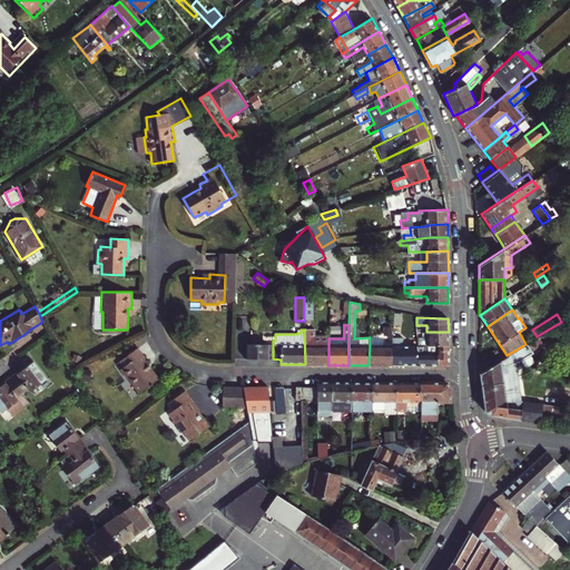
[(305,364),(328,365),(328,338),(314,338),(314,331),(304,331),(305,364)]
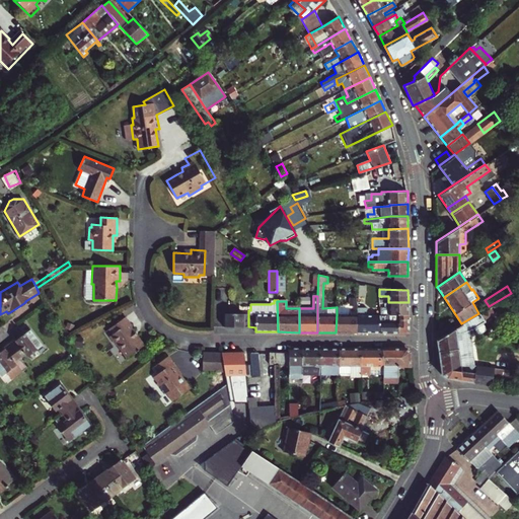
[(409,302),(388,302),(383,302),(383,308),(379,308),(380,315),(389,315),(409,314),(409,302)]
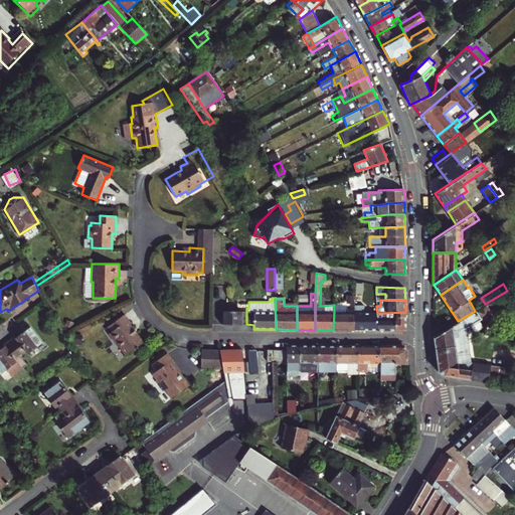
[(378,330),(377,313),(364,313),(364,306),(355,306),(354,312),(355,330),(378,330)]
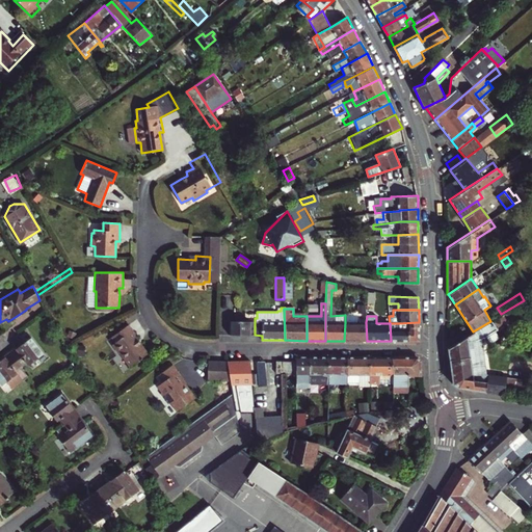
[(230,335),(255,335),(255,318),(244,318),(243,321),(230,321),(230,335)]
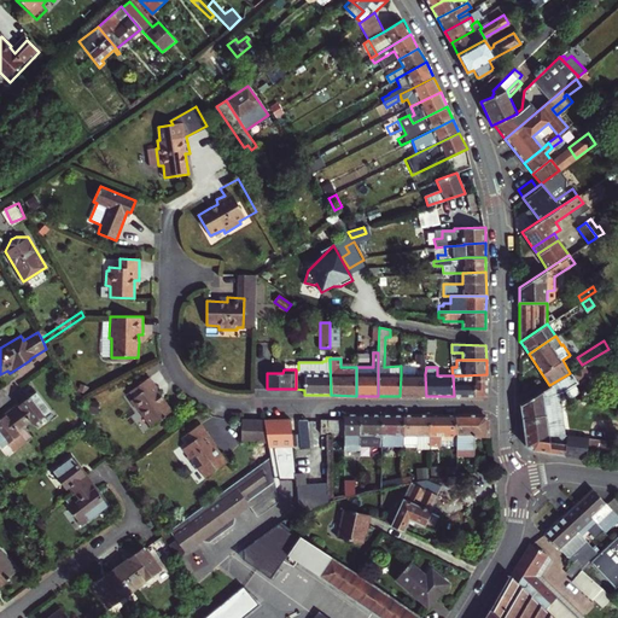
[(549,385),(519,404),(525,445),(532,450),(586,458),(588,438),(564,435),(559,392),(561,391),(577,382),(571,372),(570,373),(549,385)]
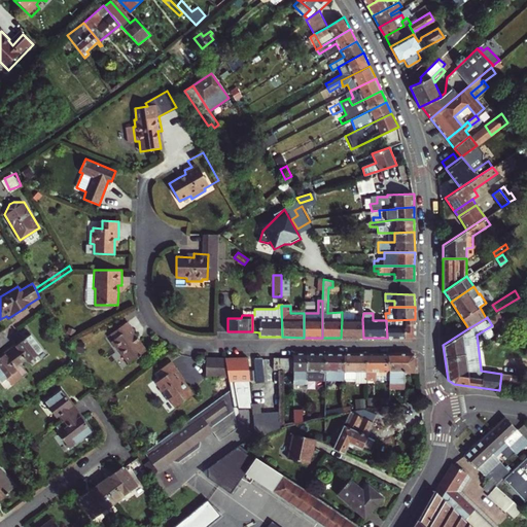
[(362,319),(342,319),(341,338),(363,338),(362,319)]
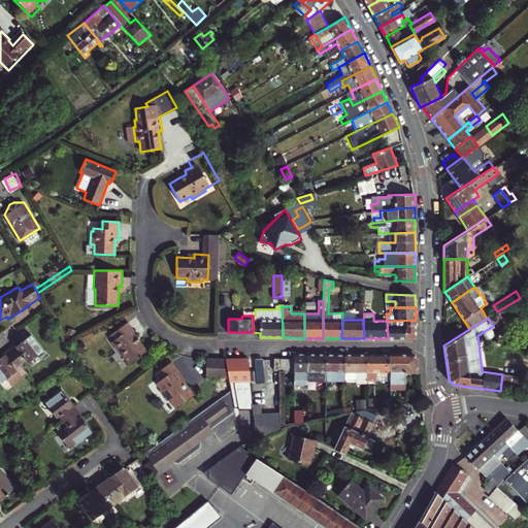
[(405,338),(417,338),(416,320),(396,321),(396,327),(405,327),(405,338)]
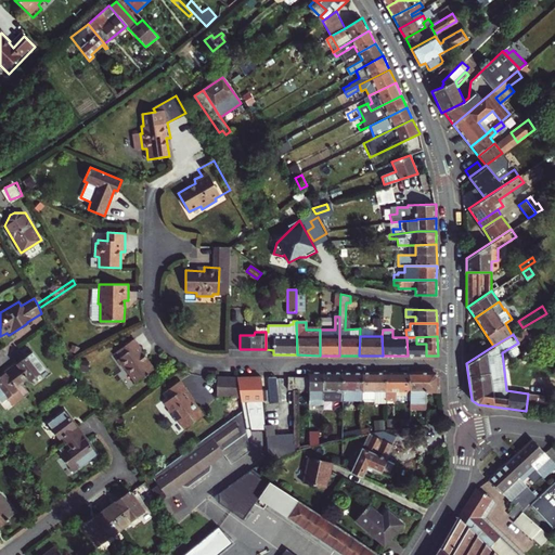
[(416,337),(407,337),(408,356),(426,356),(426,344),(416,344),(416,337)]
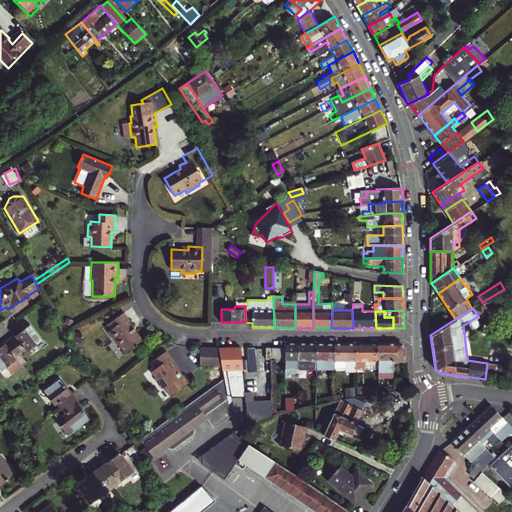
[(124,313),(109,323),(113,329),(108,332),(115,341),(116,340),(125,353),(142,341),(131,325),(132,324),(124,313)]
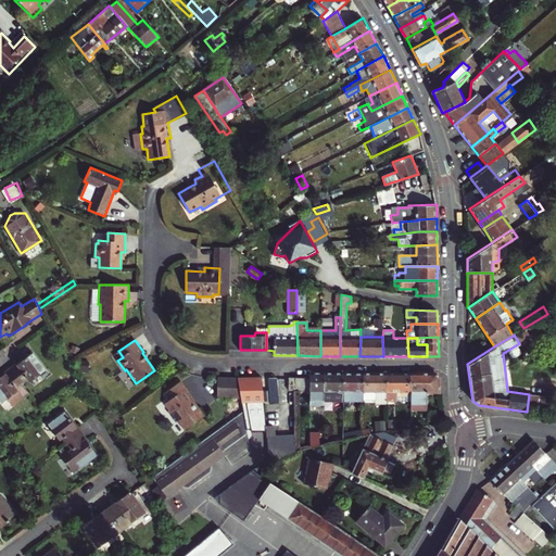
[(32,353),(11,369),(22,382),(27,379),(29,381),(45,370),(32,353)]
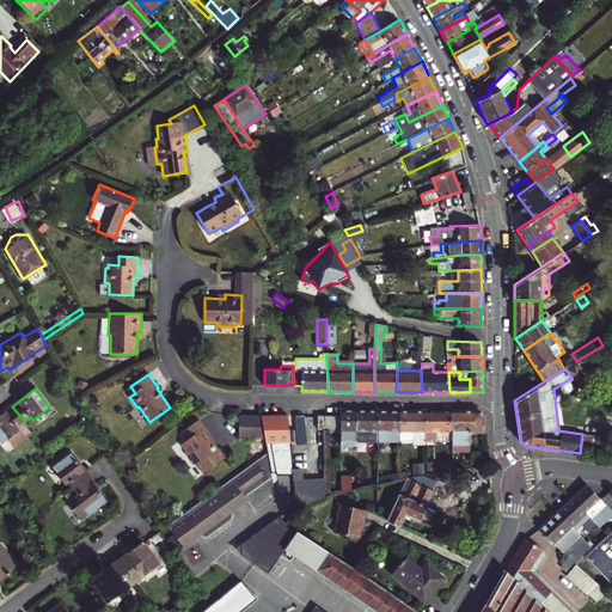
[(14,445),(32,433),(24,421),(12,407),(0,415),(0,439),(2,444),(10,438),(14,445)]
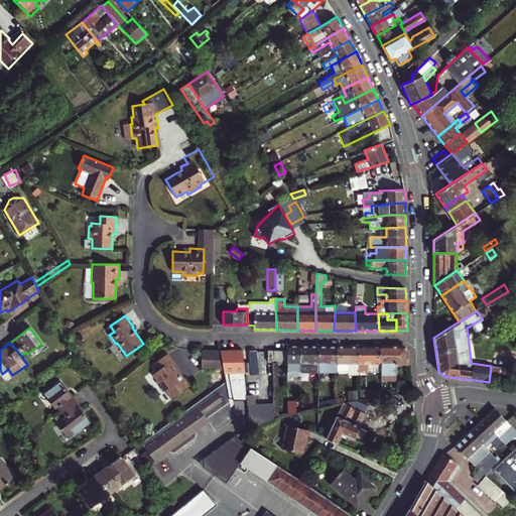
[(318,346),(287,346),(287,351),(287,363),(287,376),(300,376),(300,372),(307,372),(318,372),(318,368),(318,346)]
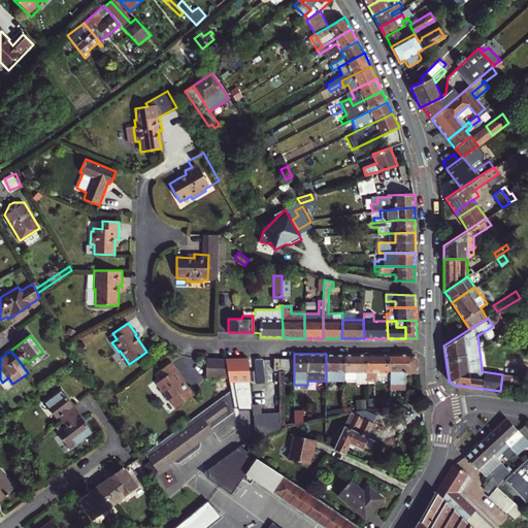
[(326,354),(326,376),(343,376),(343,372),(344,354),(326,354)]
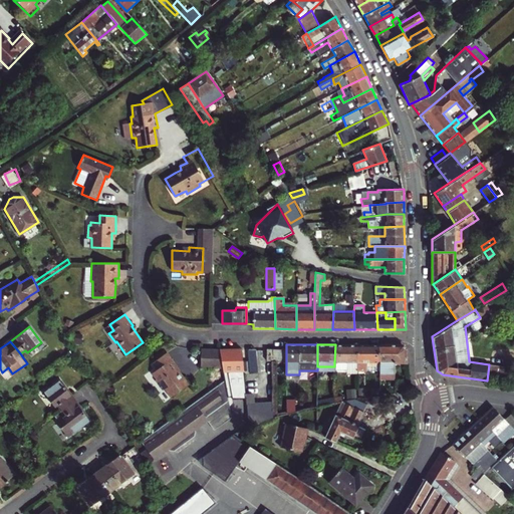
[(347,362),(356,362),(357,344),(335,344),(334,362),(347,362)]
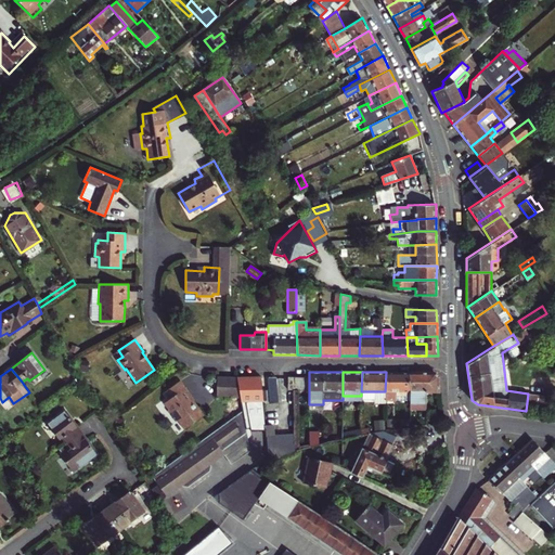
[(386,372),(385,391),(386,400),(396,401),(396,391),(410,391),(410,372),(386,372)]
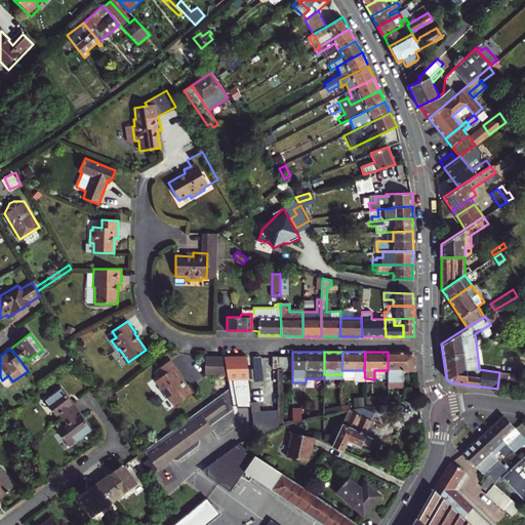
[(388,352),(388,370),(388,387),(402,387),(402,370),(415,370),(415,356),(411,352),(388,352)]
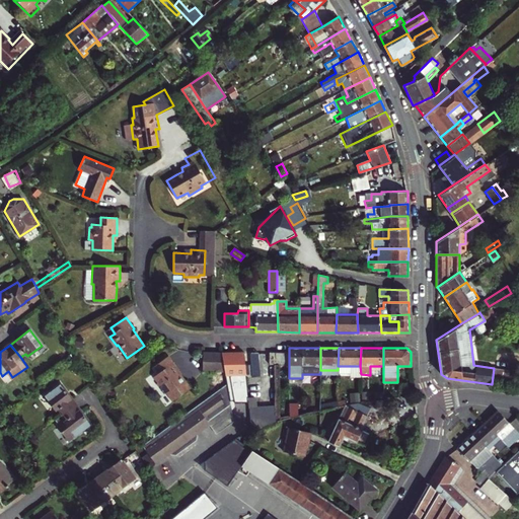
[(225,371),(221,353),(203,352),(203,371),(225,371)]
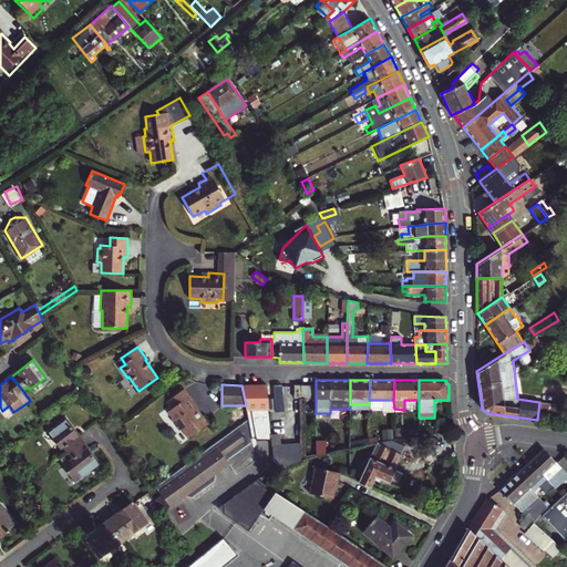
[(246,405),(248,416),(269,414),(266,384),(241,385),(246,405)]
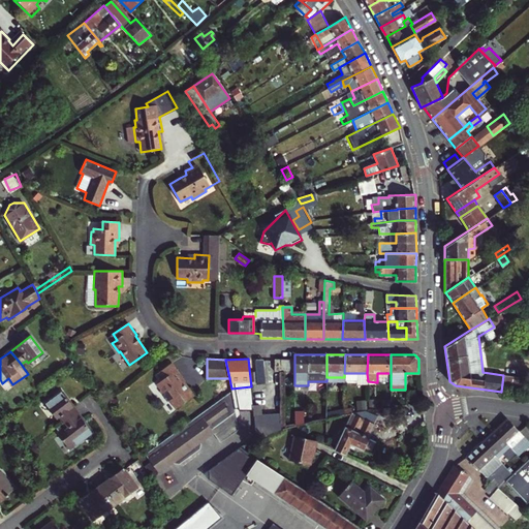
[(262,359),(248,359),(251,386),(265,384),(262,359)]
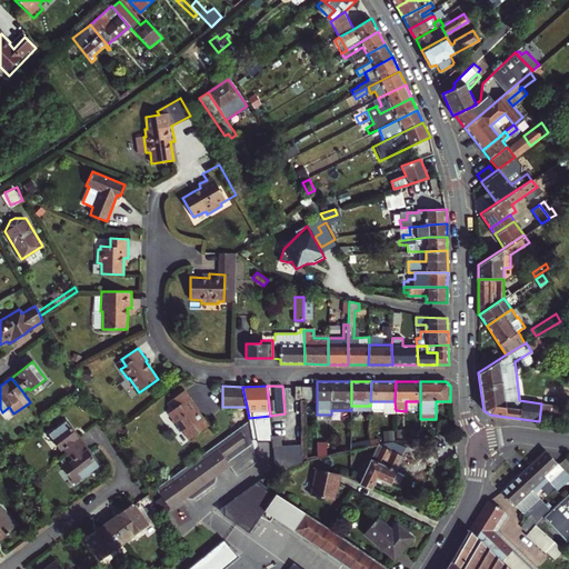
[(302,399),(302,401),(317,400),(317,387),(302,387),(302,399)]
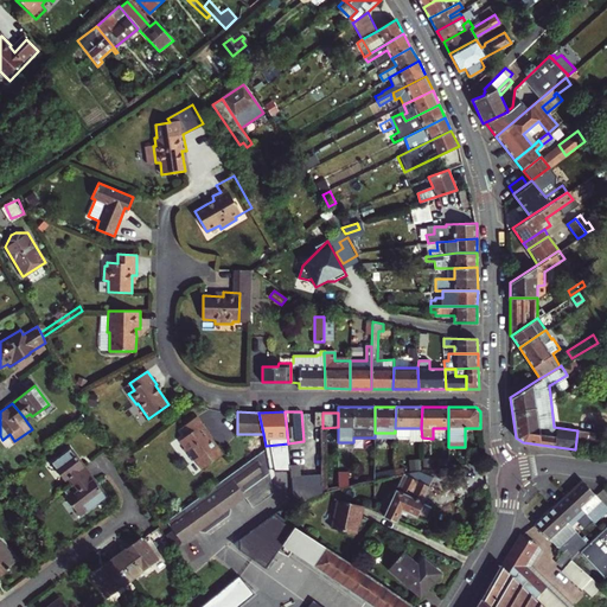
[(197,416),(180,428),(185,436),(179,441),(185,448),(183,449),(191,461),(195,459),(202,470),(222,455),(210,439),(212,438),(197,416)]
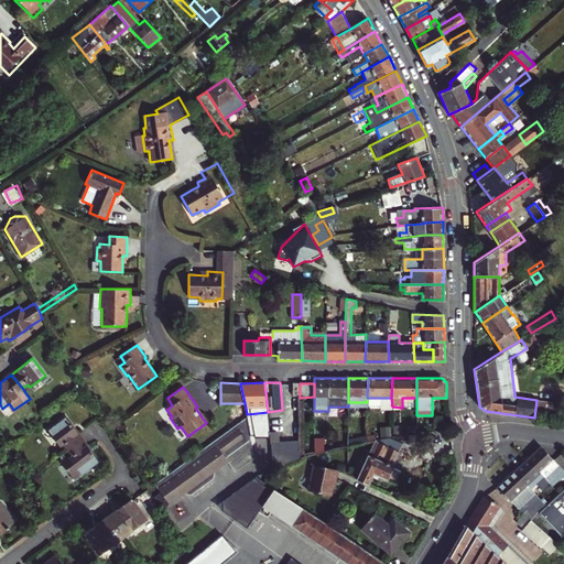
[(247,415),(154,484),(169,503),(184,494),(191,495),(214,477),(214,470),(219,467),(221,459),(251,438),(247,415)]
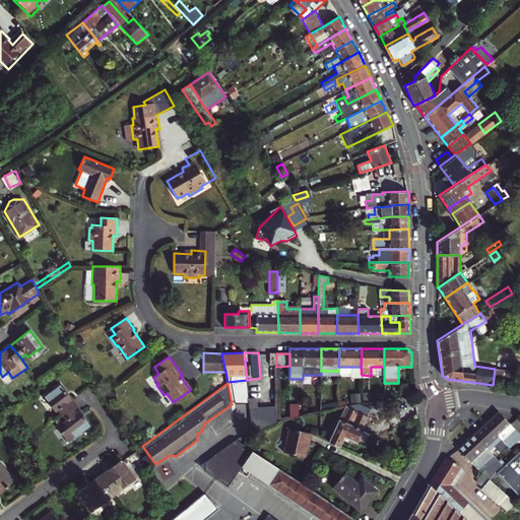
[(65,403),(71,399),(60,385),(45,397),(55,411),(59,409),(62,414),(70,408),(65,403)]
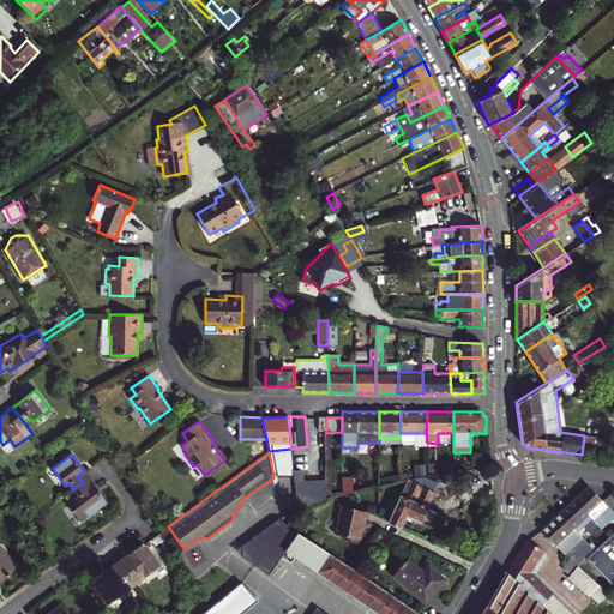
[(428,507),(446,470),(426,475),(409,479),(389,521),(402,528),(405,521),(411,523),(414,519),(422,523),(422,522),(432,527),(439,513),(428,507)]
